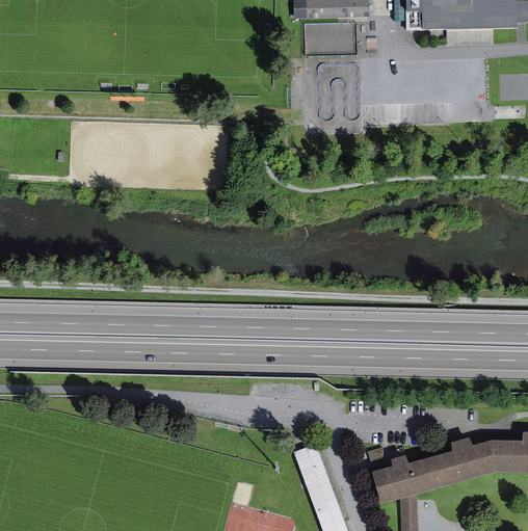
[(302,0),(304,17),(368,16),(368,0),(302,0)]
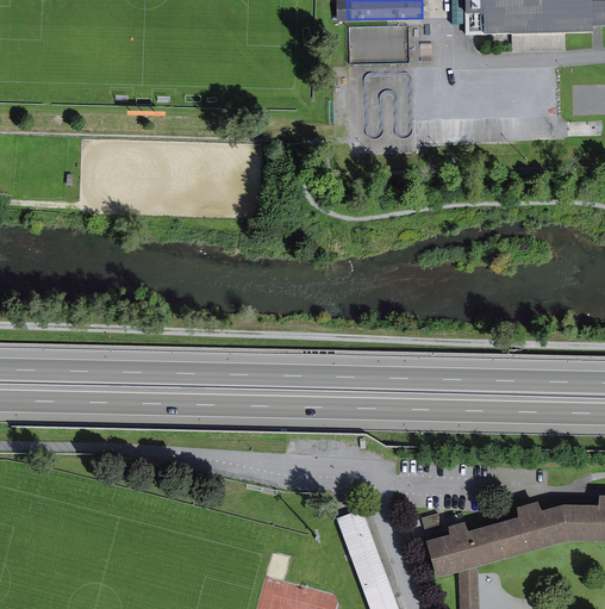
[(479,0),(480,32),(590,31),(590,24),(604,24),(604,0),(479,0)]
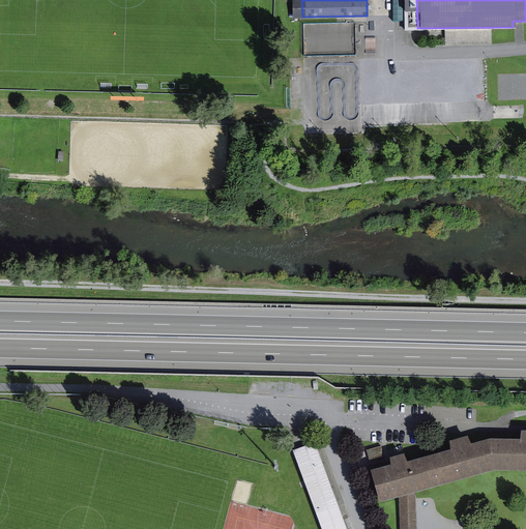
[(310,34),(322,34),(322,31),(350,31),(349,22),(310,23),(310,34)]
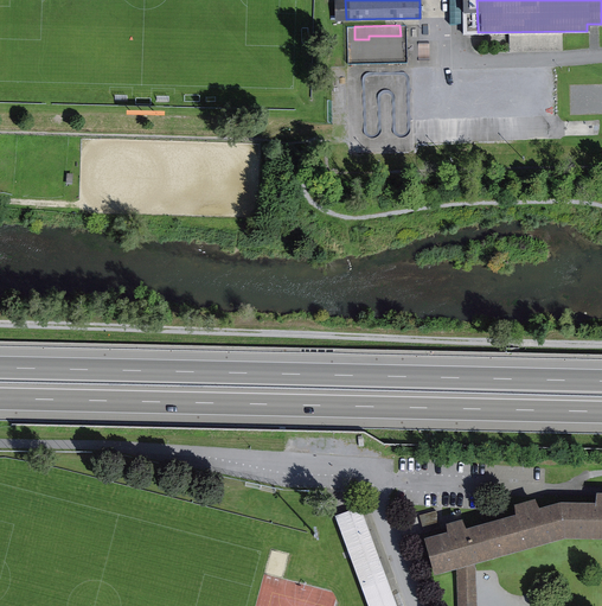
[(456,568),(458,605),(474,605),(474,563),(564,540),(601,540),(601,493),(596,493),(596,504),(559,504),(536,510),(533,501),(514,505),(517,515),(463,530),(461,520),(444,524),(447,534),(424,541),(433,575),(456,568)]
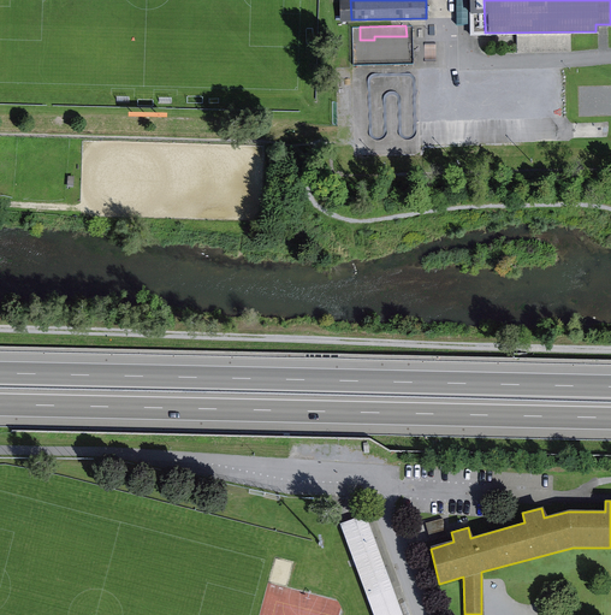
[(402,614),(365,514),(339,524),(373,614),(402,614)]
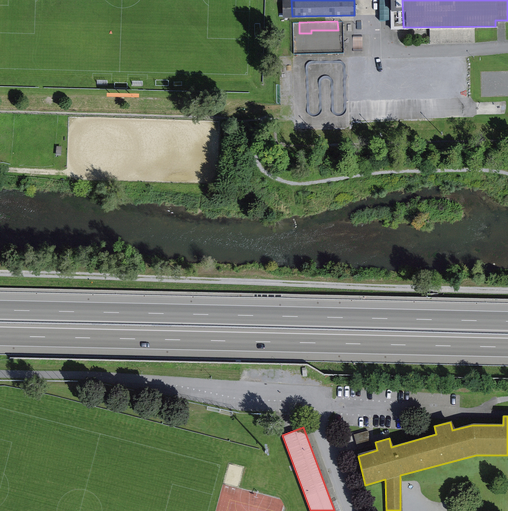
[(367,429),(353,433),(357,448),(370,444),(367,429)]
